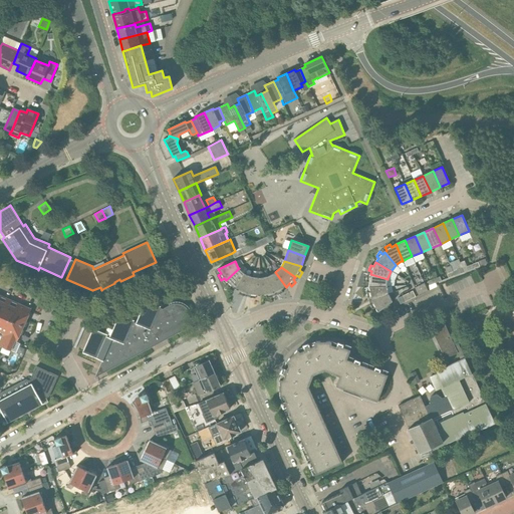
[(232,285),(236,289),(244,273),(239,268),(226,280),(228,282),(225,285),(230,288),(232,285)]
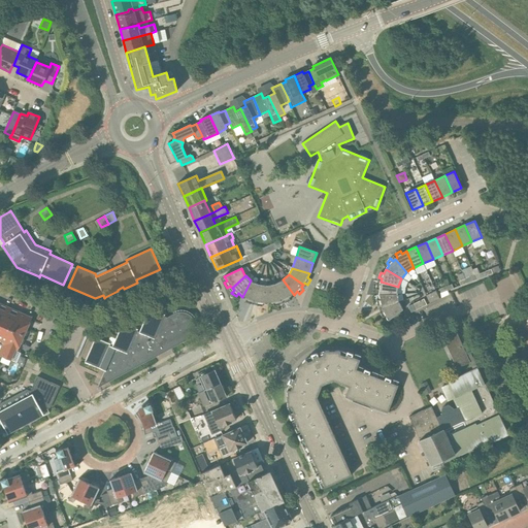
[(289,297),(294,295),(283,279),(275,284),(282,301),(284,300),(286,303),(291,300),(289,297)]
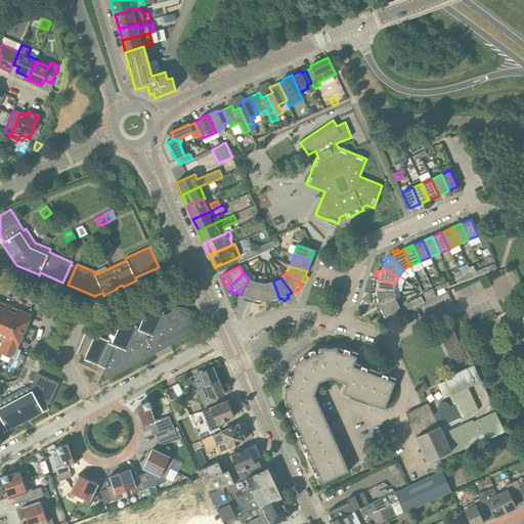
[(250,299),(253,300),(257,282),(250,278),(249,278),(241,295),(245,297),(244,300),(249,302),(250,299)]
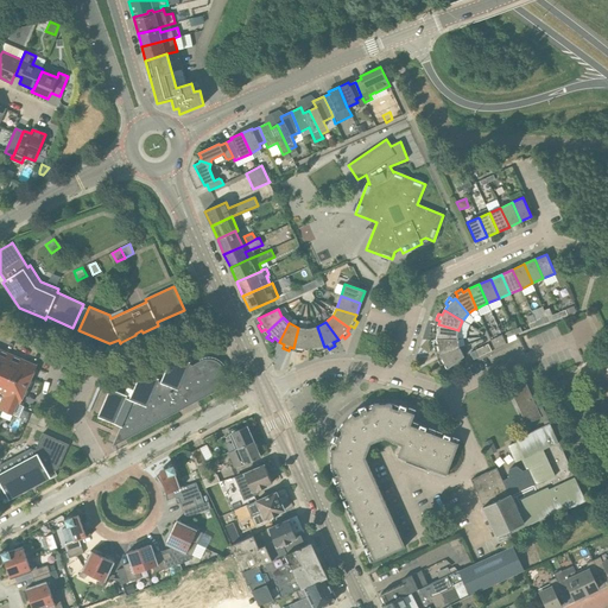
[(457,339),(458,330),(438,324),(438,327),(434,327),(434,334),(437,334),(437,340),(457,339)]
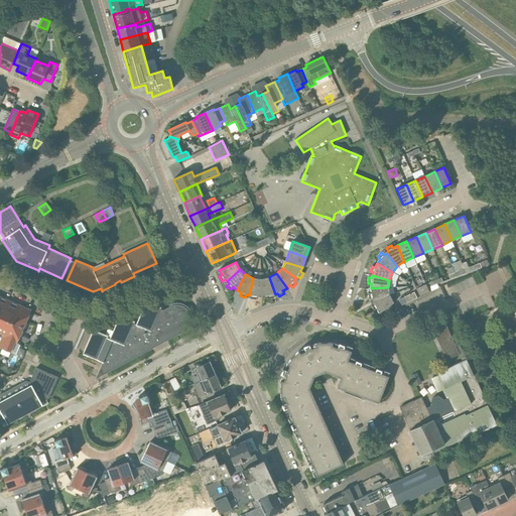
[(272,294),(275,294),(269,277),(261,279),(262,296),(267,295),(267,299),(273,298),(272,294)]
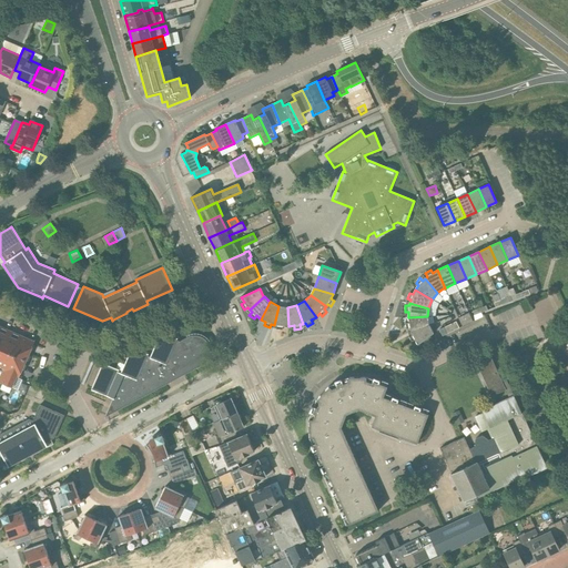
[(283,326),(288,326),(287,307),(279,306),(274,325),(276,325),(276,330),(283,330),(283,326)]
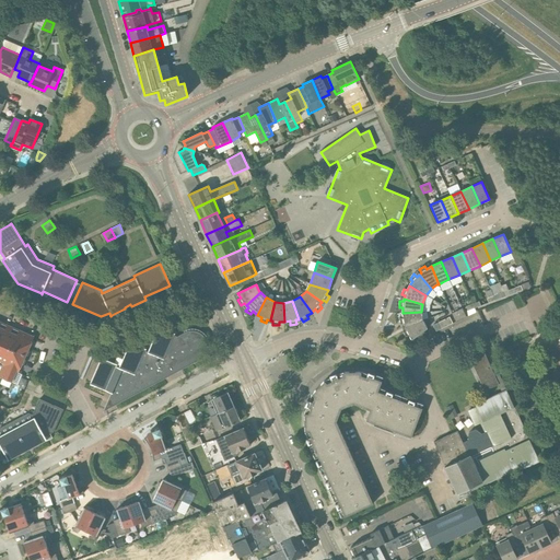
[(405,327),(423,321),(421,312),(403,313),(404,318),(399,318),(400,325),(405,324),(405,327)]
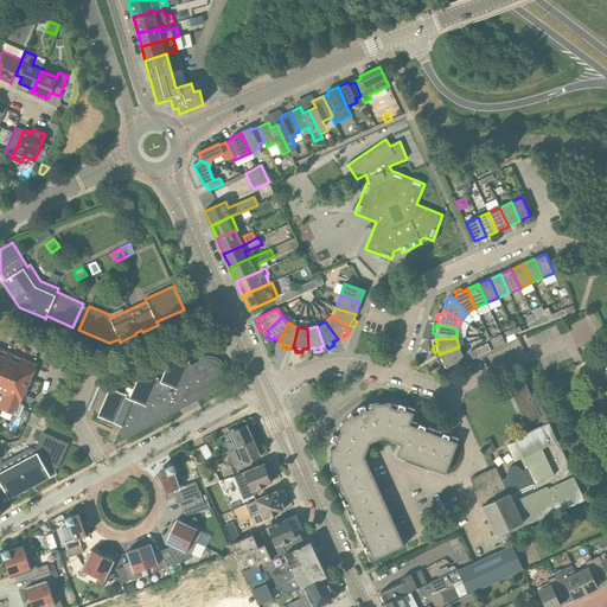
[(459,347),(439,355),(440,357),(436,359),(440,365),(443,363),(447,369),(464,356),(459,347)]
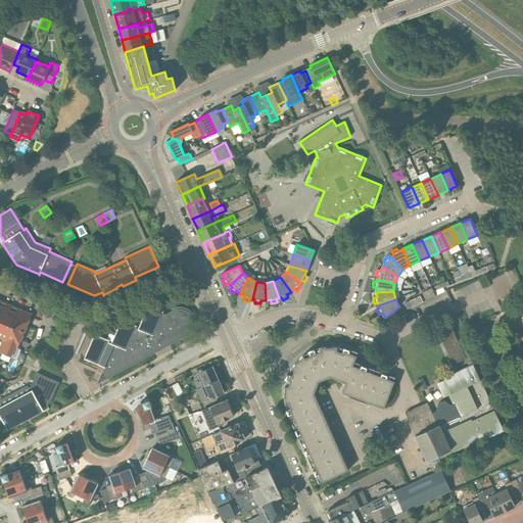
[(0,342),(1,342),(0,344),(0,351),(11,357),(15,347),(16,348),(33,314),(32,313),(31,315),(0,301),(0,342)]
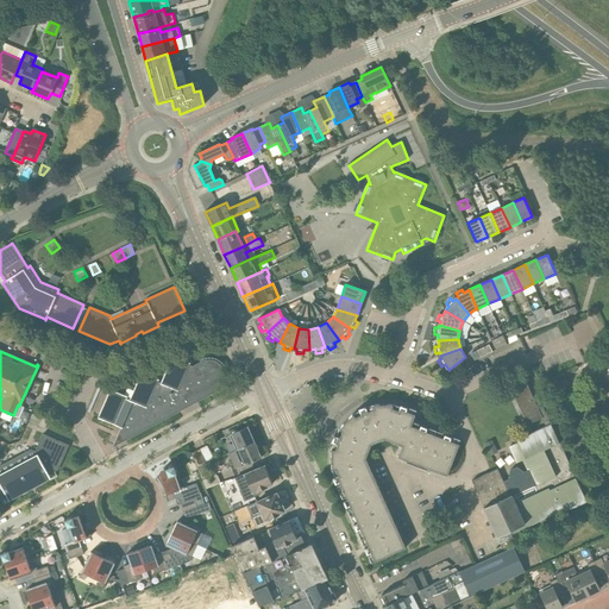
[(223,366),(221,365),(220,364),(219,363),(218,363),(215,362),(213,360),(212,360),(208,360),(207,360),(206,360),(205,360),(203,360),(202,362),(193,366),(189,365),(190,363),(174,356),(161,383),(158,382),(159,380),(142,372),(130,400),(126,399),(127,396),(111,389),(98,418),(121,428),(120,432),(125,440),(112,447),(217,391),(218,391),(219,390),(220,389),(221,388),(223,387),(224,385),(224,384),(225,383),(225,382),(225,381),(226,380),(226,377),(226,376),(226,375),(225,374),(225,372),(225,371),(224,370),(224,369),(223,368),(223,366)]
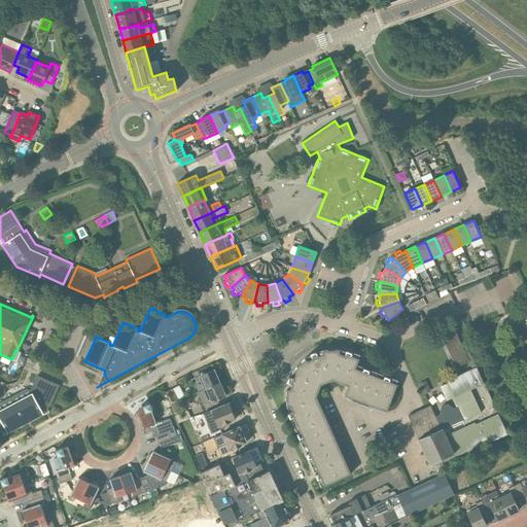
[(430,464),(440,460),(441,463),(484,444),(485,446),(507,434),(482,378),(478,369),(464,341),(461,343),(456,331),(443,338),(456,369),(469,362),(472,371),(442,386),(448,399),(454,397),(458,407),(453,409),(448,405),(442,408),(441,415),(435,417),(430,406),(409,416),(419,438),(419,440),(430,464)]
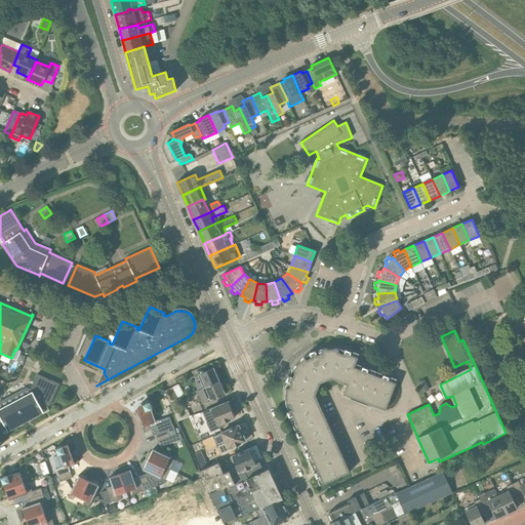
[(320,384),(331,378),(330,349),(322,349),(316,352),(315,350),(314,351),(315,351),(311,353),(311,352),(310,353),(310,354),(304,357),(298,363),(320,384)]
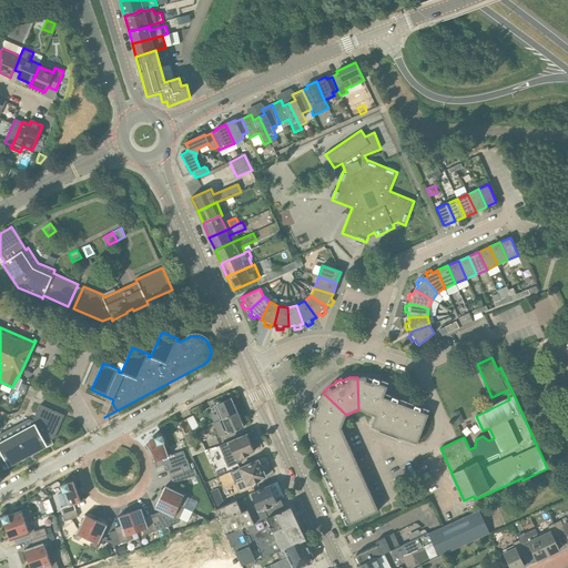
[(375,416),(385,394),(388,383),(379,379),(378,381),(374,379),(375,378),(374,377),(373,379),(366,377),(357,377),(358,409),(375,416)]
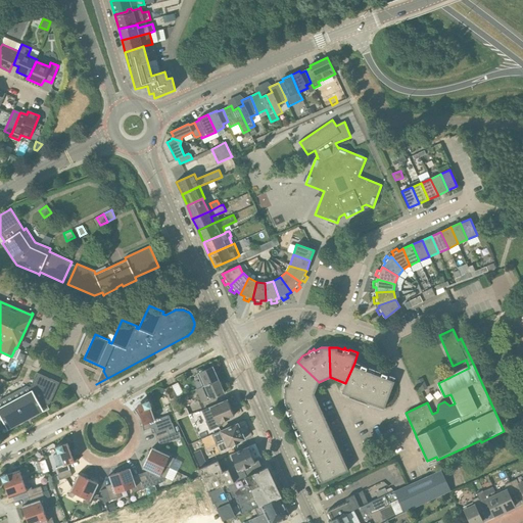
[(28,354),(25,363),(32,366),(36,359),(28,354)]
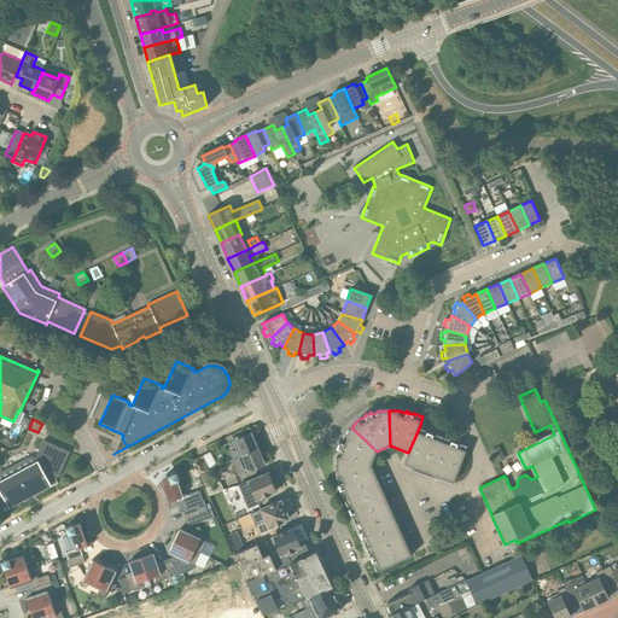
[(372,465),(377,452),(351,427),(344,435),(342,442),(339,442),(337,448),(339,449),(336,456),(337,466),(372,465)]
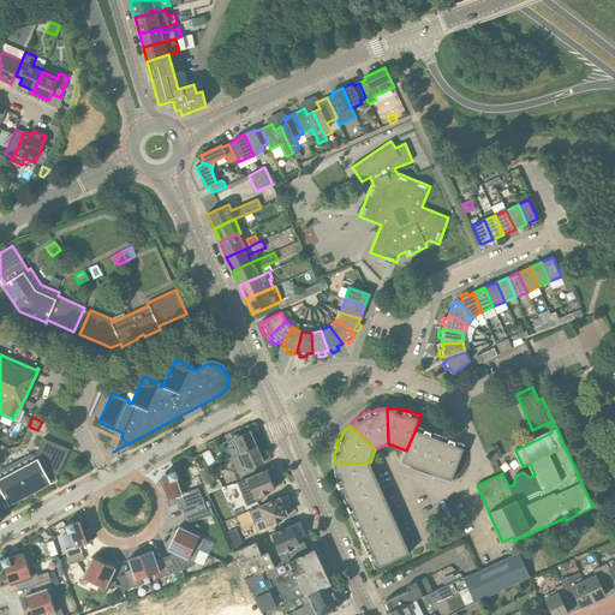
[(412,465),(427,471),(441,435),(431,431),(430,433),(425,431),(427,430),(417,427),(406,451),(402,461),(412,465)]
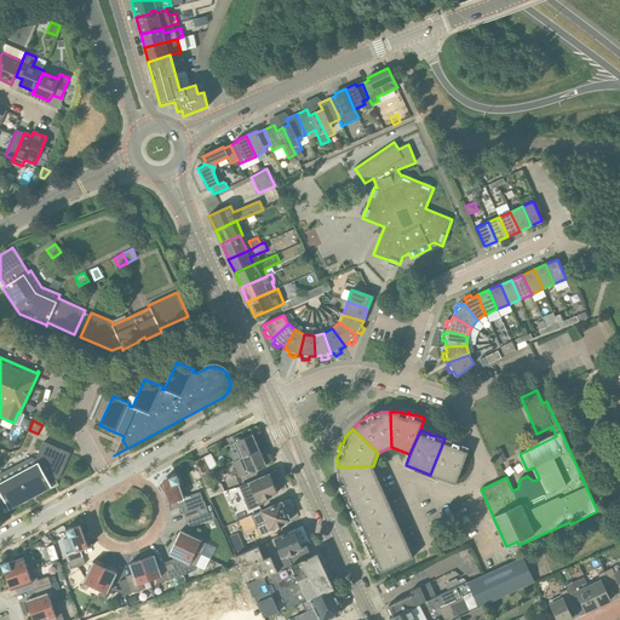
[(240,458),(259,451),(252,435),(241,440),(241,438),(236,440),(236,442),(234,443),(240,458)]
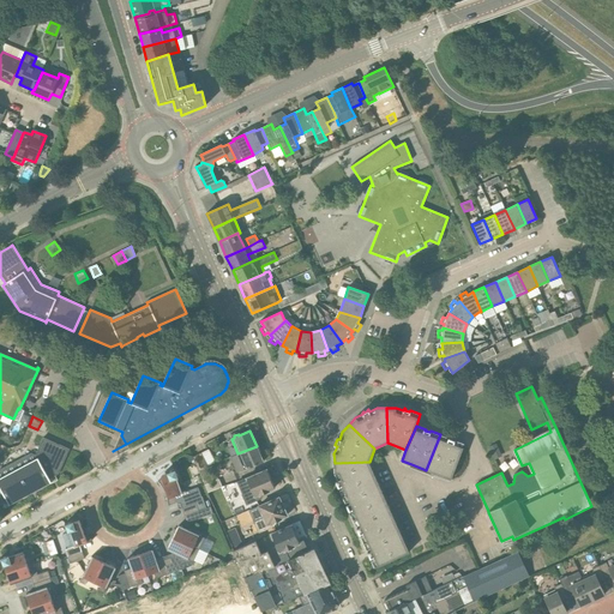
[(440,434),(426,470),(451,480),(464,444),(455,440),(453,441),(449,439),(450,438),(440,434)]
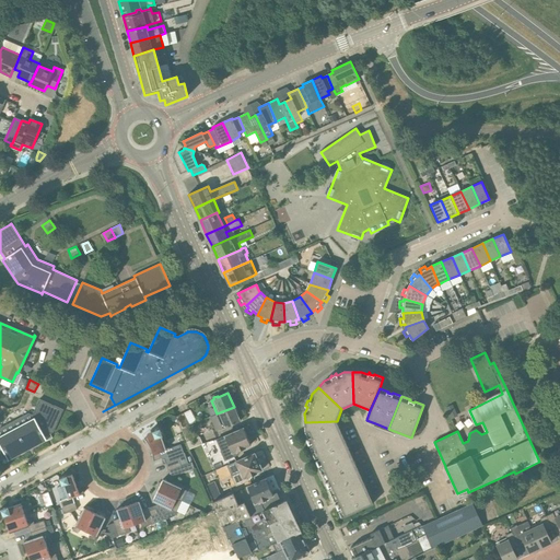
[(28,413),(12,422),(0,428),(0,461),(7,457),(9,461),(27,450),(46,440),(46,441),(47,440),(45,436),(54,432),(63,410),(39,399),(33,415),(28,413)]
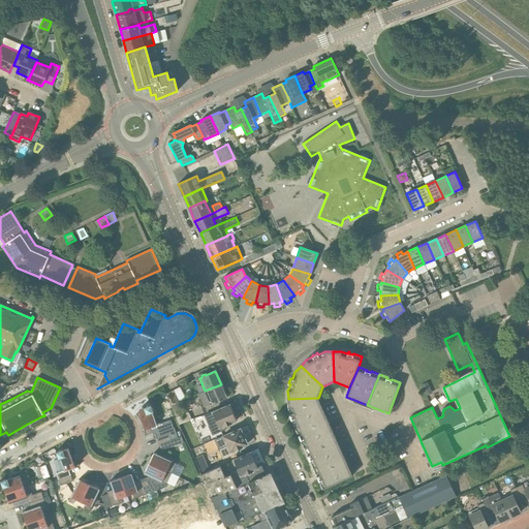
[(432,393),(428,382),(421,385),(426,396),(432,393)]
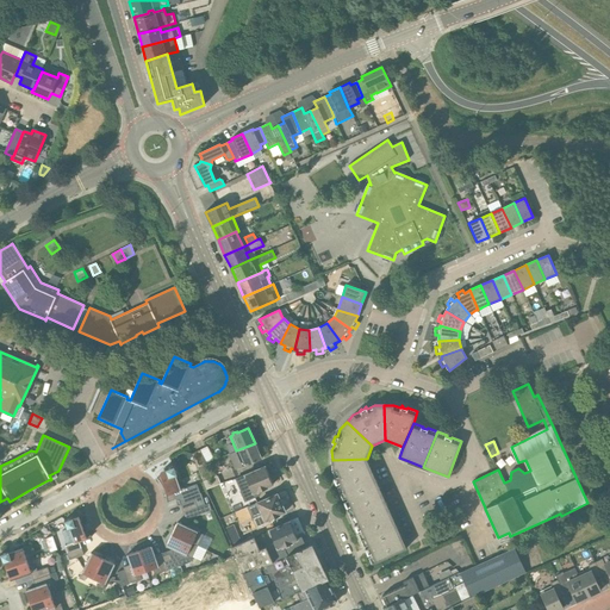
[(236,470),(246,465),(246,466),(261,459),(255,443),(236,450),(230,454),(236,470)]
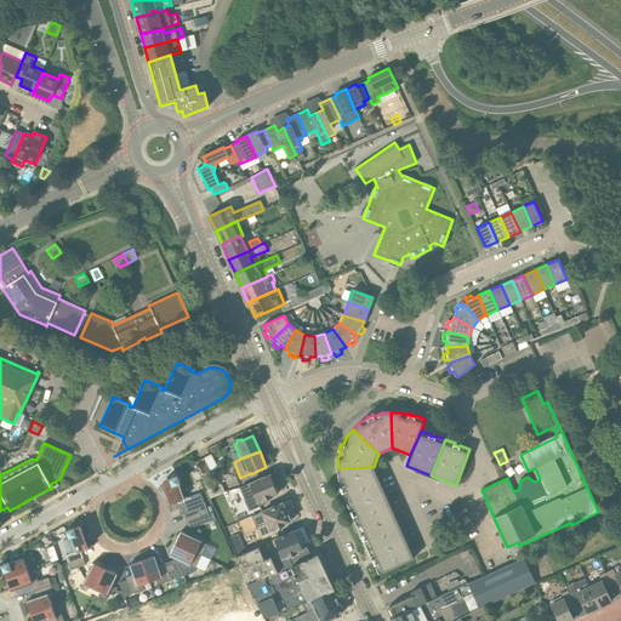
[(201,476),(210,472),(204,459),(195,462),(201,476)]
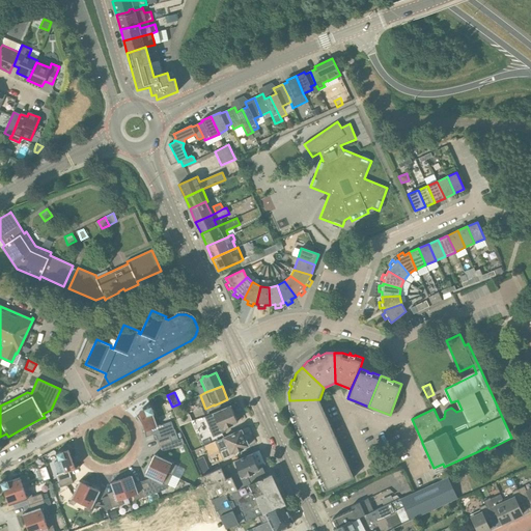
[(292,421),(297,429),(326,416),(319,399),(289,400),(289,409),(292,415),(290,416),(290,417),(291,417),(294,420),(292,421)]
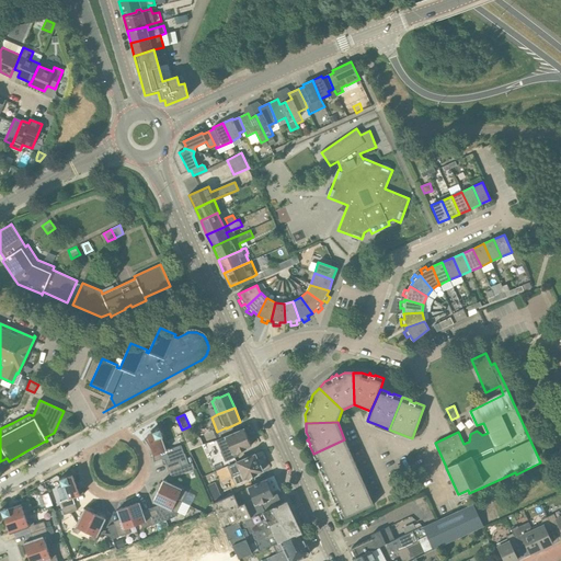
[(152,433),(147,435),(148,436),(145,439),(147,442),(148,445),(150,444),(152,449),(151,450),(152,453),(153,456),(153,459),(155,462),(156,462),(156,461),(162,459),(160,453),(167,450),(162,437),(163,437),(160,428),(152,432),(152,433)]
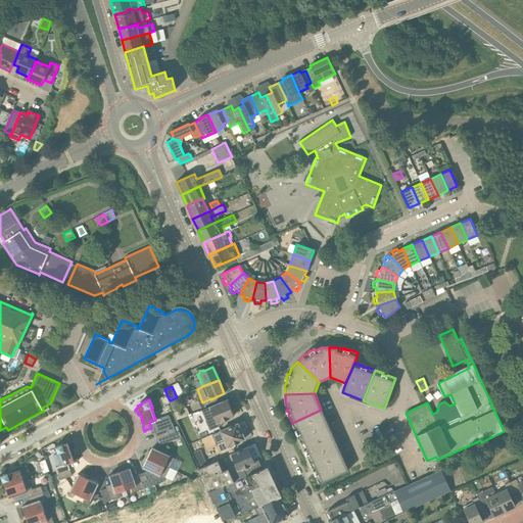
[(205,421),(209,430),(223,424),(222,422),(230,418),(229,418),(234,415),(227,399),(209,408),(215,418),(205,421)]
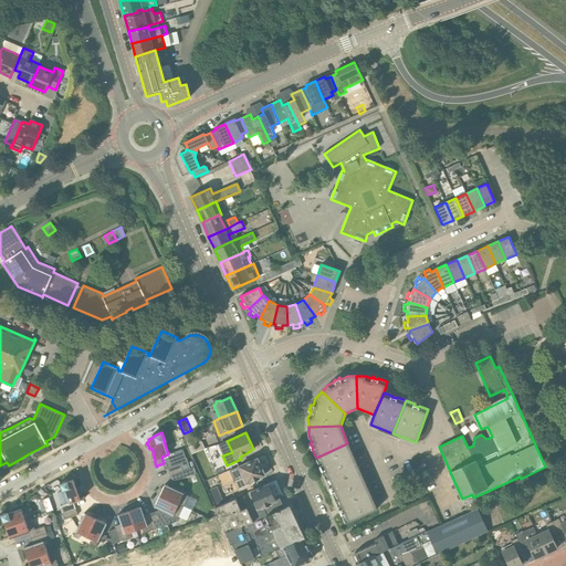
[(191,454),(199,452),(205,449),(201,441),(188,447),(191,454)]
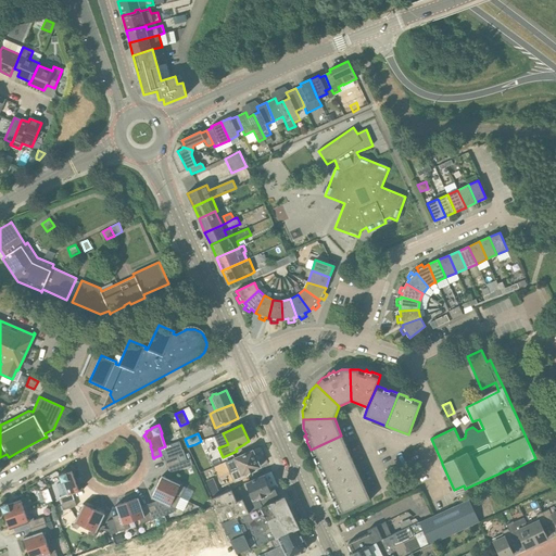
[(316,463),(319,470),(351,456),(341,436),(311,450),(314,458),(315,457),(317,462),(316,463)]
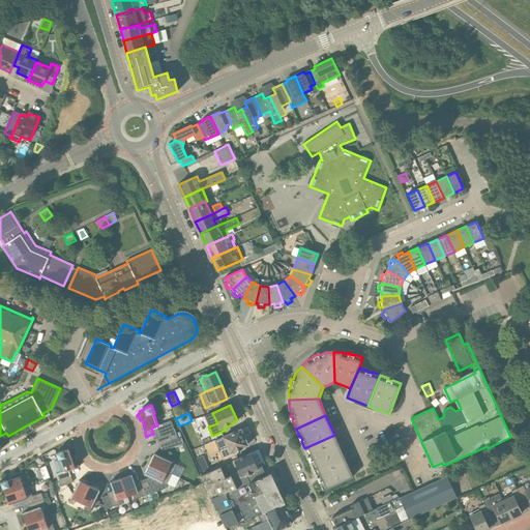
[(219,450),(223,460),(236,454),(235,451),(243,448),(243,447),(248,445),(241,429),(223,437),(228,447),(219,450)]
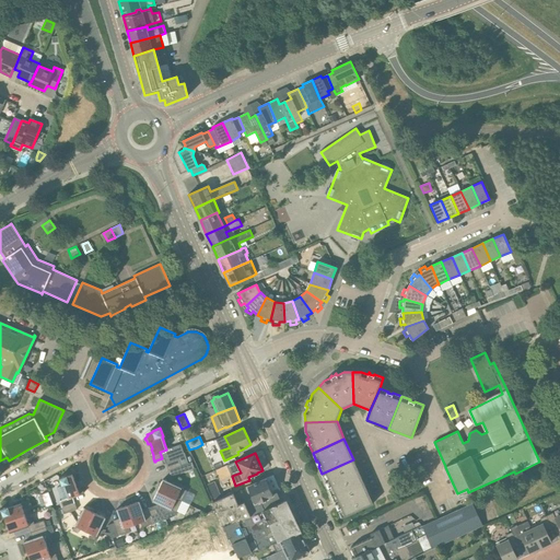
[(165,464),(167,470),(181,466),(178,459),(165,464)]
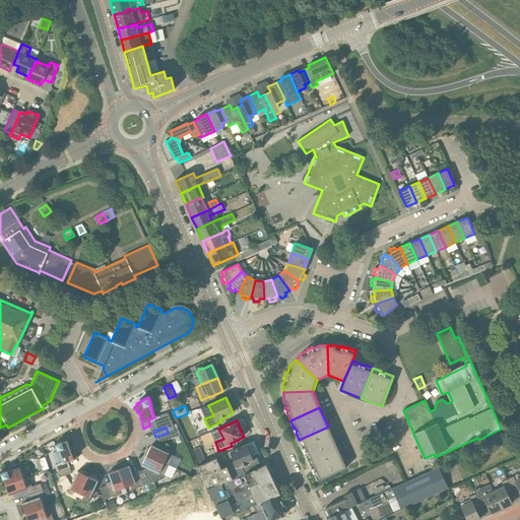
[(305,452),(309,461),(338,448),(328,427),(299,440),(303,448),(304,448),(306,452),(305,452)]
